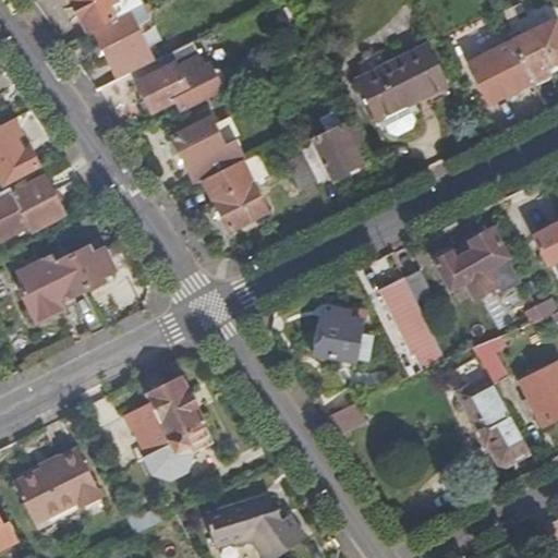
[(106,8),(112,21),(123,14),(116,0),(70,0),(71,2),(76,0),(80,0),(88,16),(106,8)]
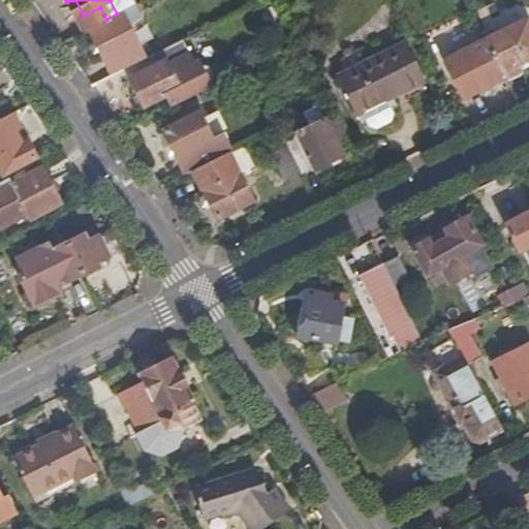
[(131,0),(110,0),(117,13),(121,12),(134,5),(131,0)]
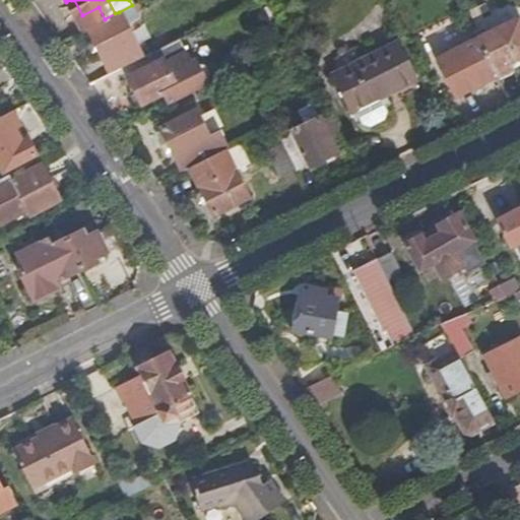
[(119,12),(122,18),(156,0),(141,0),(132,5),(119,12)]
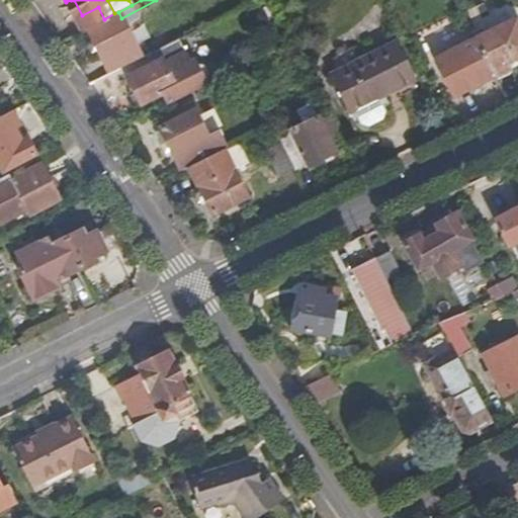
[(142,58),(121,18),(118,12),(114,13),(104,19),(86,28),(109,74),(142,58)]
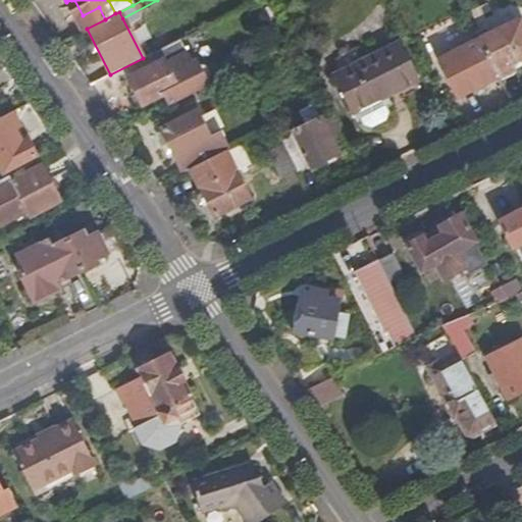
[(521,23),(520,20),(480,41),(500,80),(516,70),(514,64),(521,60),(521,23)]
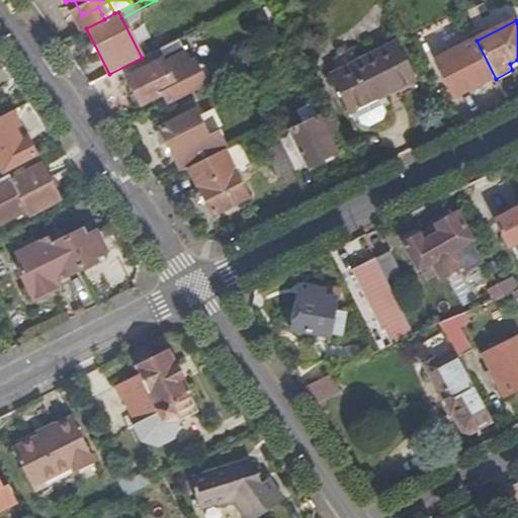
[(496,79),(477,40),(437,61),(455,98),(496,79)]
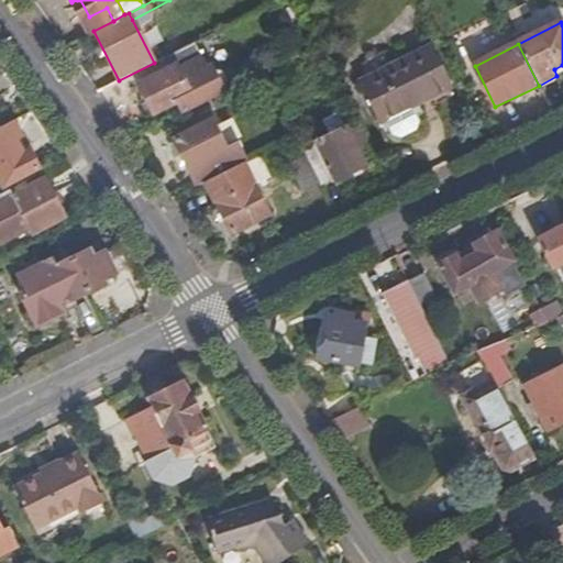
[(364,81),(384,121),(417,105),(452,87),(432,47),(364,81)]
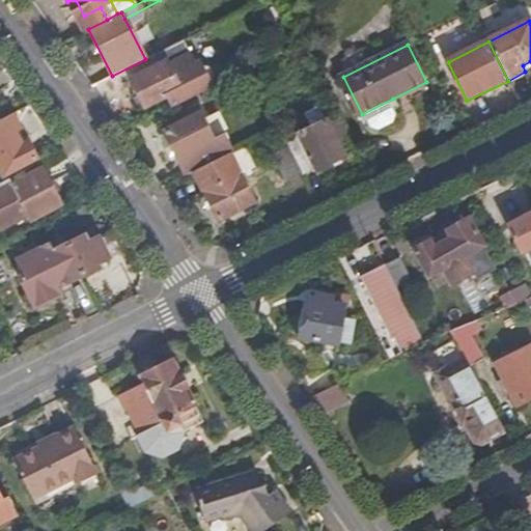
[(144,107),(180,90),(167,63),(131,80),(144,107)]
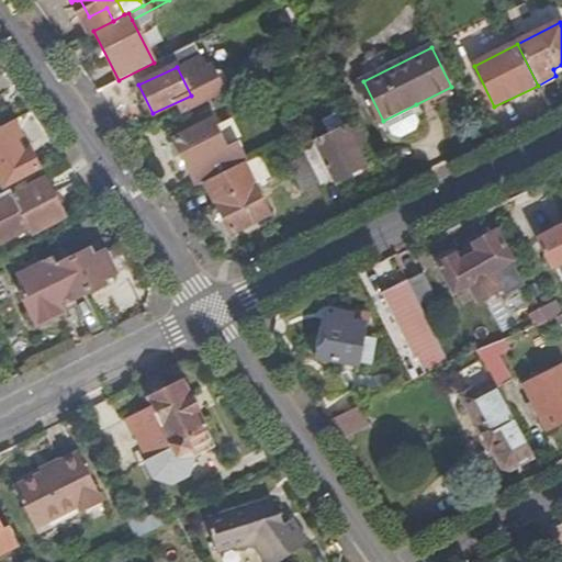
[(423,116),(416,104),(383,121),(389,132),(392,131),(394,134),(404,138),(418,132),(422,125),(418,119),(423,116)]
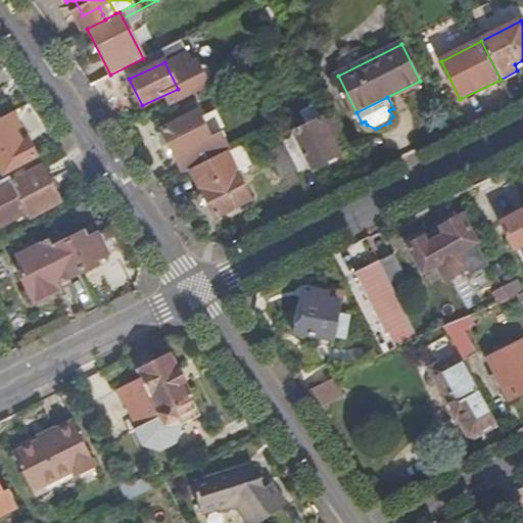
[(283,140),(298,172),(312,164),(314,167),(338,154),(336,148),(349,142),(335,113),(322,121),(315,107),(301,113),(307,127),(296,132),(297,133),(283,140)]
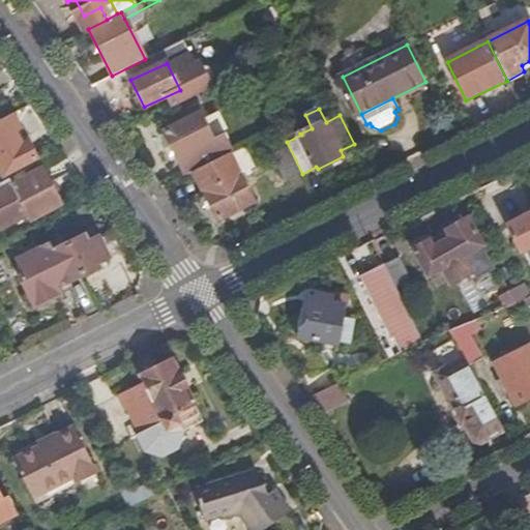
[(165,129),(187,175),(194,172),(230,153),(233,151),(223,133),(213,138),(200,113),(165,129)]
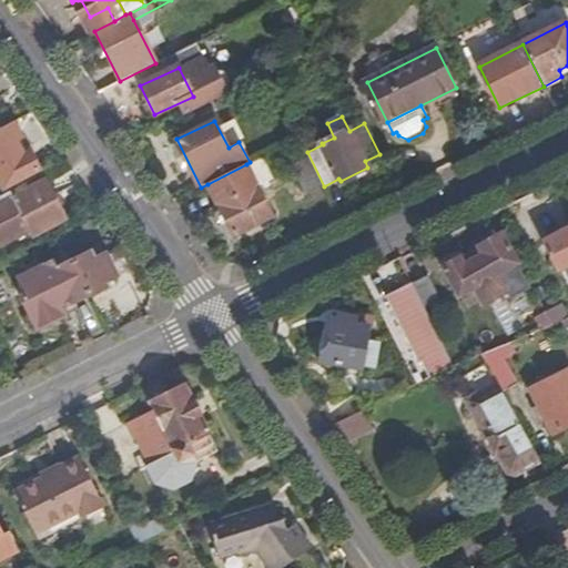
[(13,122),(0,129),(0,180),(4,189),(39,170),(13,122)]
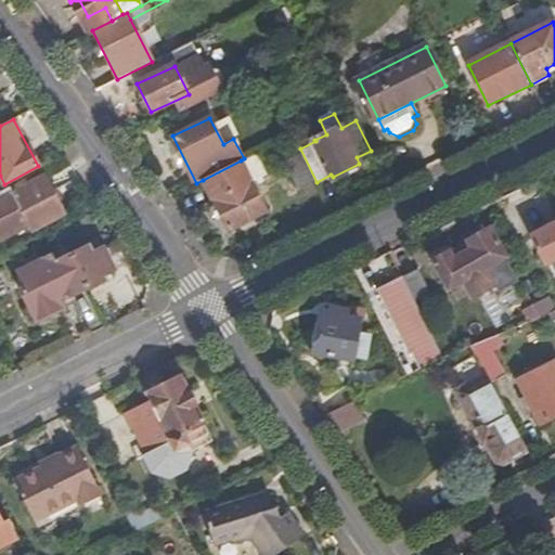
[(317,182),(300,149),(286,156),(304,190),(318,183),(317,182)]
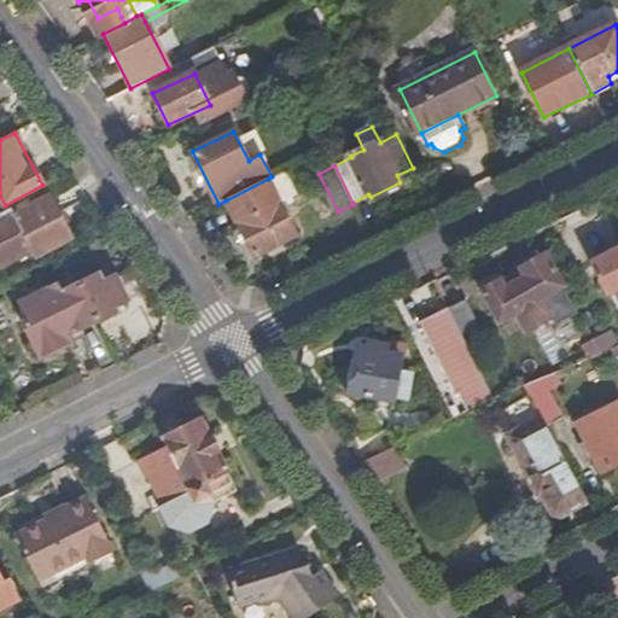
[(268,179),(226,200),(254,252),(296,231),(268,179)]
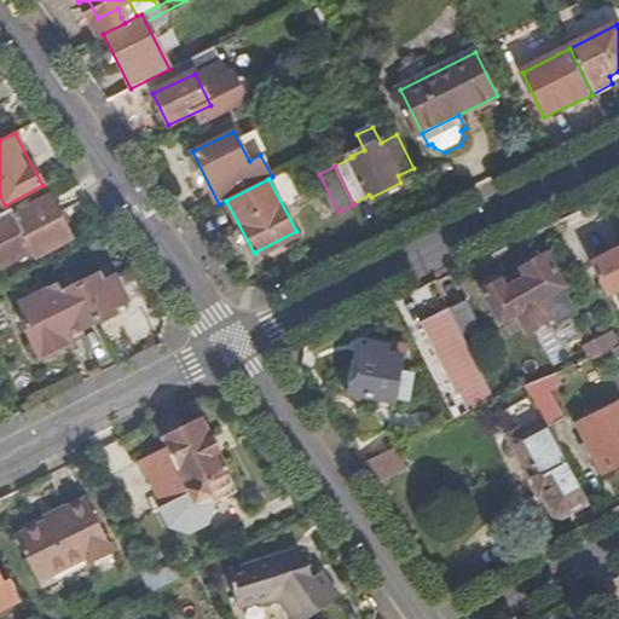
[(15,215),(17,221),(32,248),(27,252),(30,258),(70,236),(50,197),(15,215)]
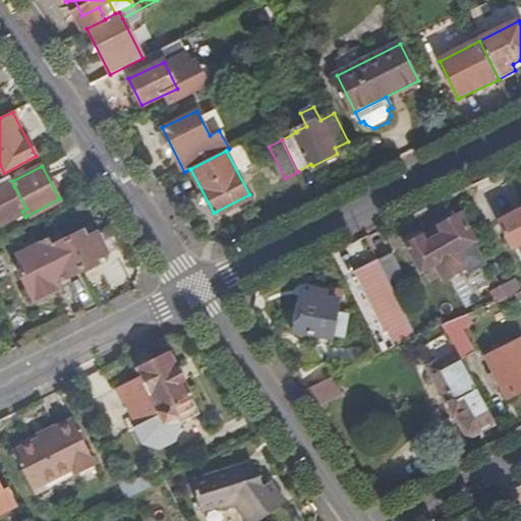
[(0,193),(14,186),(12,181),(9,176),(0,180),(0,193)]
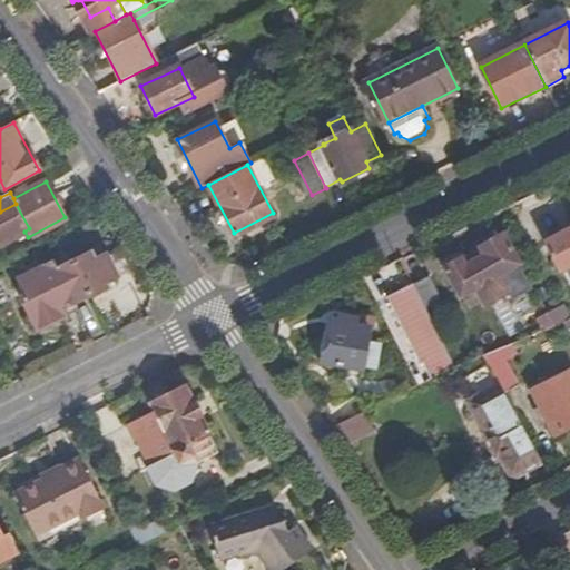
[(569,231),(544,244),(558,271),(569,265),(569,231)]
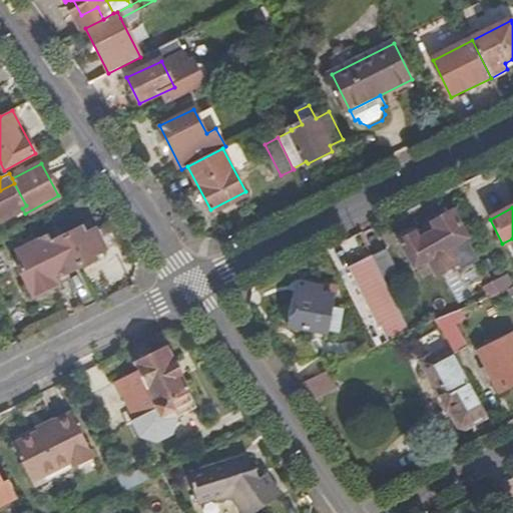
[(455,218),(447,214),(433,222),(434,231),(417,240),(414,233),(397,242),(412,270),(467,238),(455,218)]
